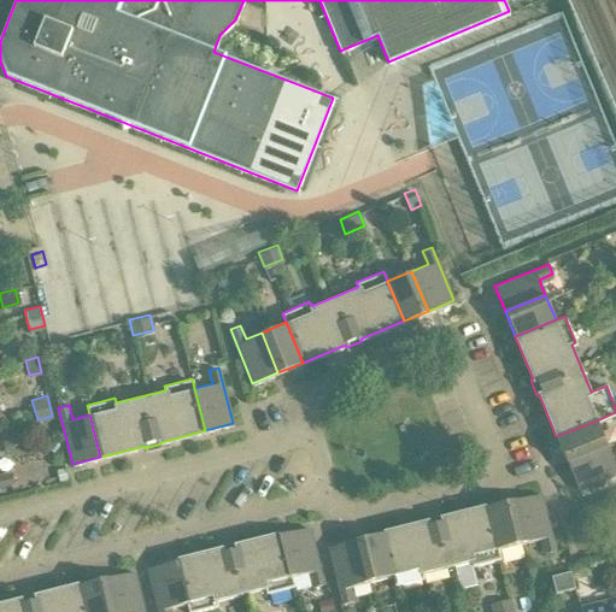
[(606,445),(597,421),(556,436),(567,462),(606,445)]
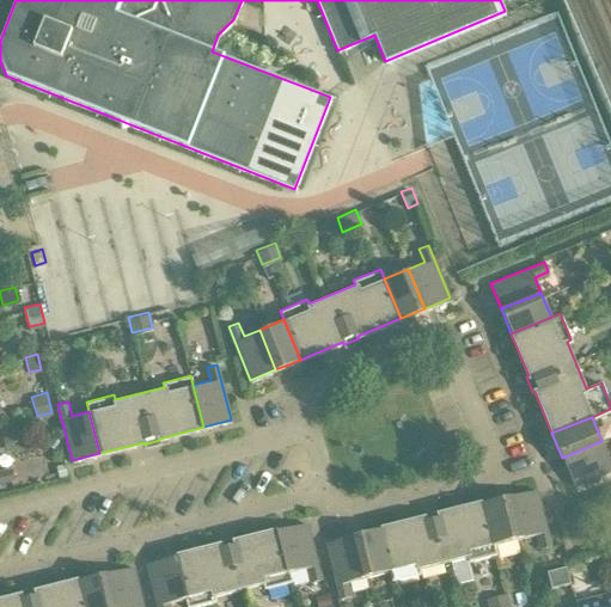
[(16,431),(1,435),(6,449),(20,446),(16,431)]
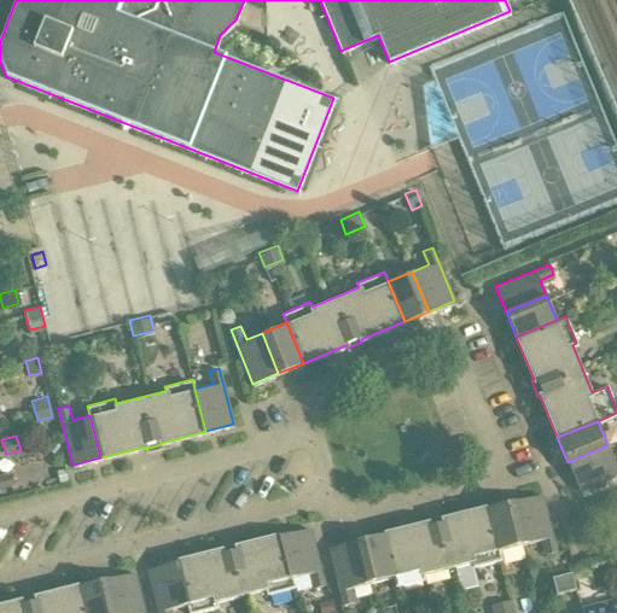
[(616,460),(615,462),(607,445),(568,462),(578,488),(616,472),(616,460)]
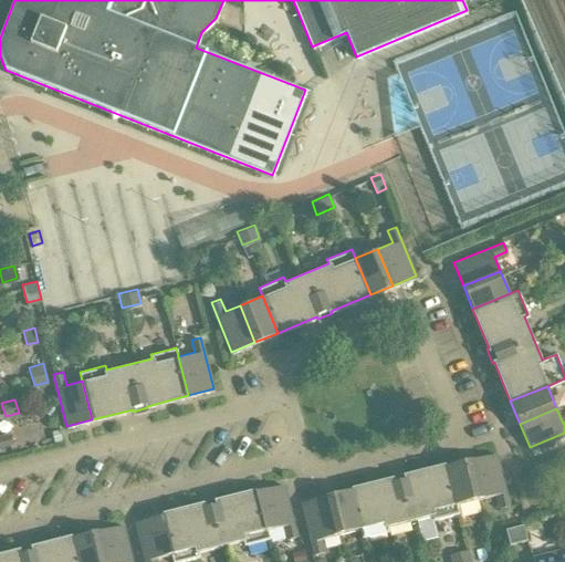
[(59,426),(51,428),(54,440),(62,438),(59,426)]
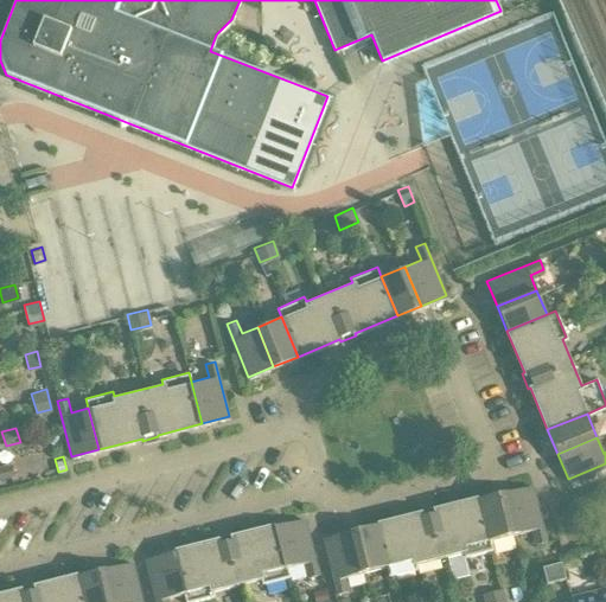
[(0,476),(12,473),(10,463),(0,465),(0,476)]
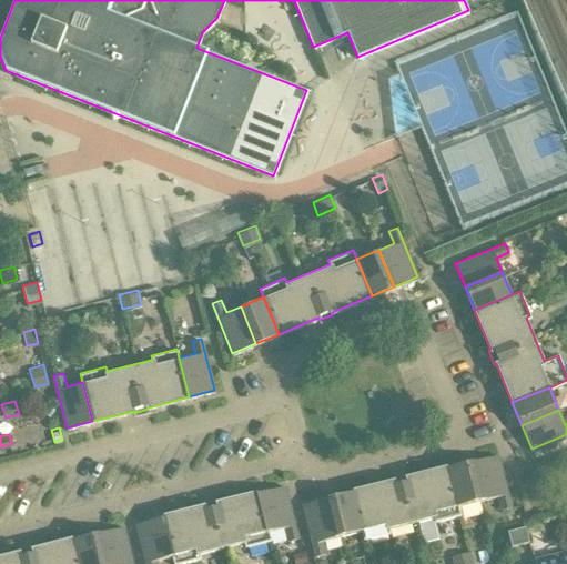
[(472,460),(482,499),(497,494),(500,507),(509,505),(496,453),(472,460)]
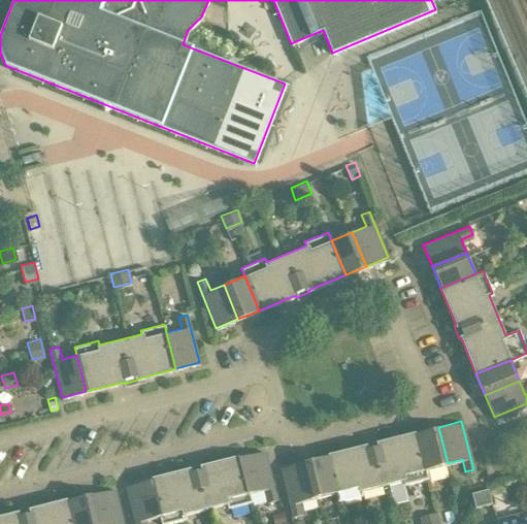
[(438,427),(416,432),(425,468),(448,463),(438,427)]
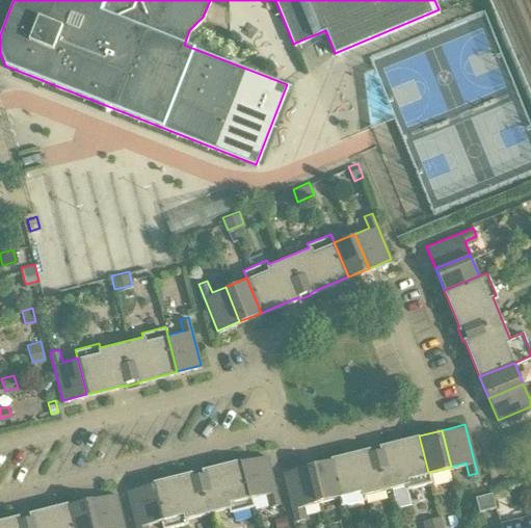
[(367,449),(328,458),(338,495),(340,503),(364,498),(363,494),(405,482),(406,486),(430,480),(428,472),(419,436),(380,446),(380,444),(367,447),(367,449)]
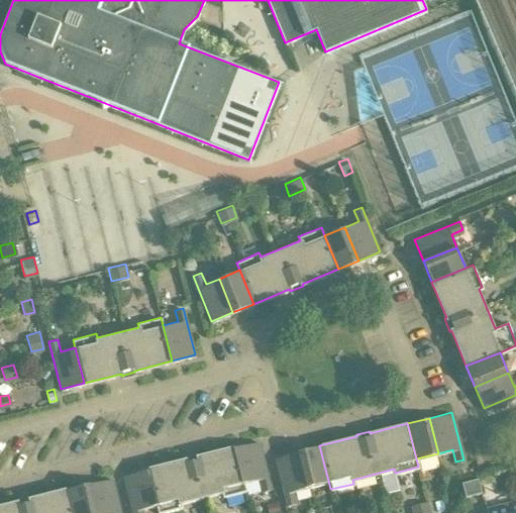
[(259,440),(235,446),(243,482),(259,478),(262,490),(270,488),(259,440)]
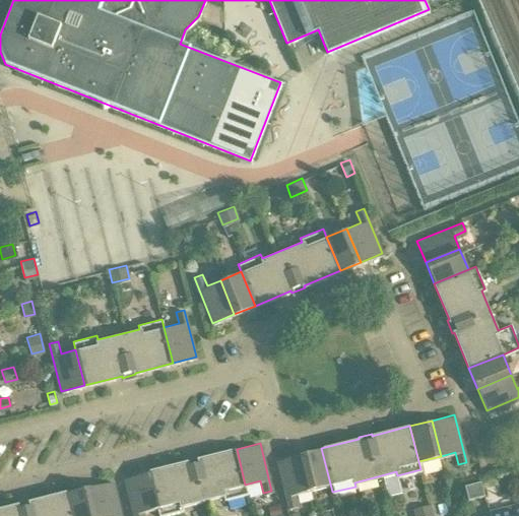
[(321,448),(300,454),(309,490),(330,484),(321,448)]
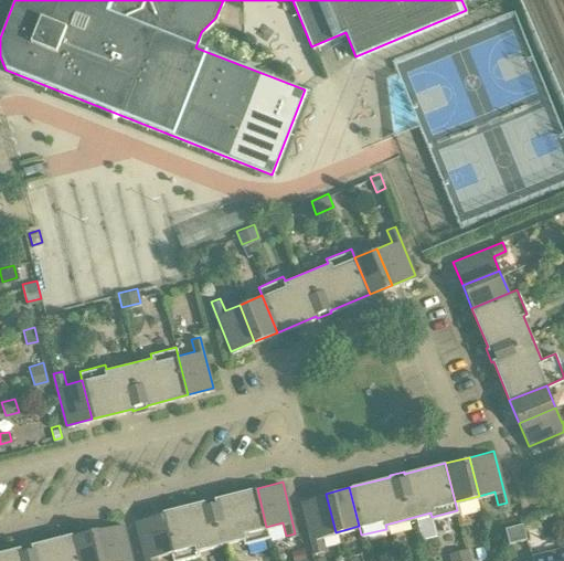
[(160,512),(170,551),(172,560),(198,553),(197,549),(242,538),(243,542),(269,536),(266,527),(257,488),(216,498),(215,497),(201,500),(201,503),(160,512)]
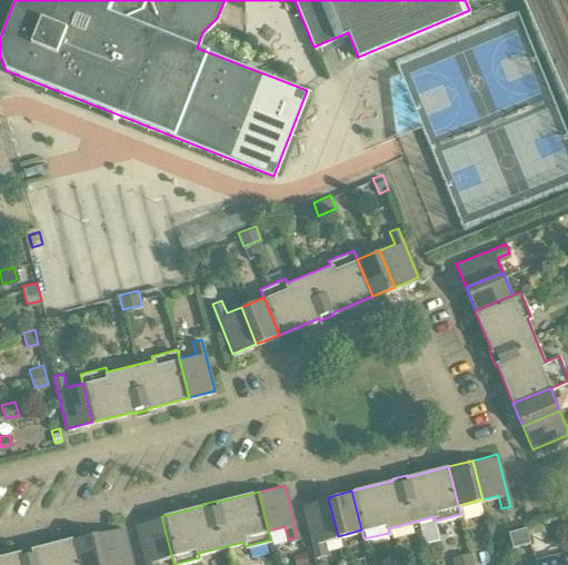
[(338,536),(328,497),(302,504),(316,555),(326,553),(322,539),(338,536)]
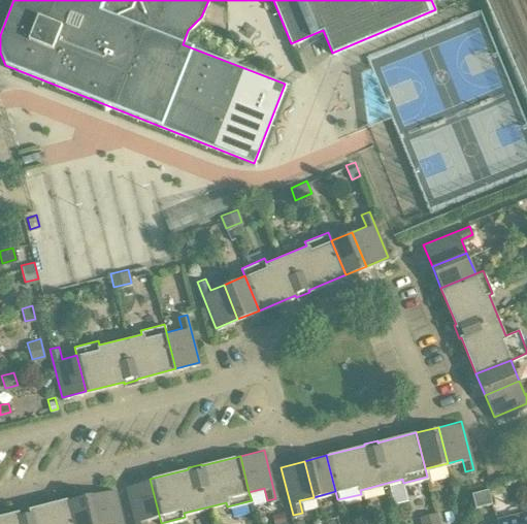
[(159,515),(150,479),(126,485),(135,523),(145,523),(144,519),(159,515)]
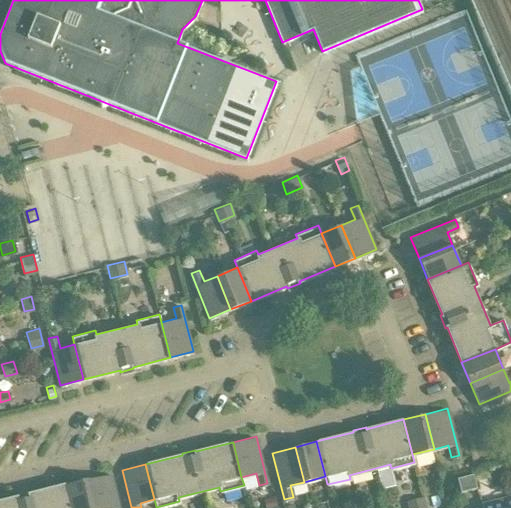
[(119,507),(110,473),(88,479),(95,507),(119,507)]
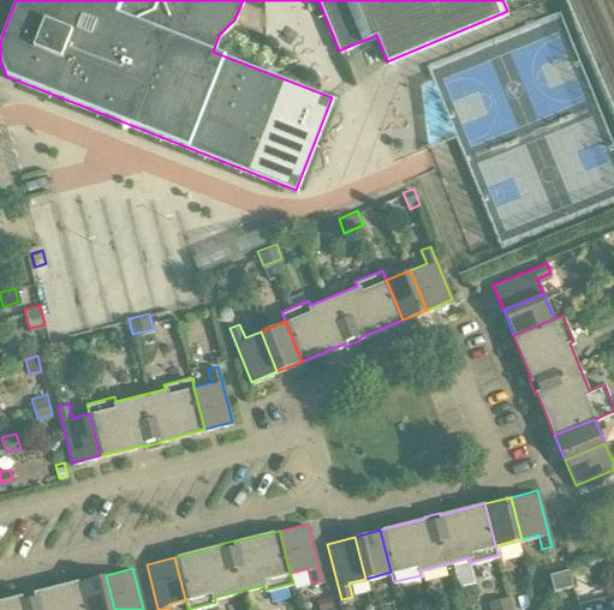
[(568,568),(567,568),(549,573),(553,590),(572,585),(570,576),(571,575),(568,568)]
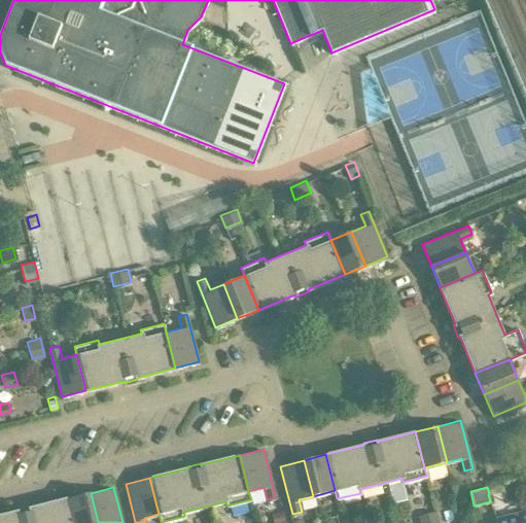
[(98,522),(91,493),(69,498),(74,522),(98,522)]
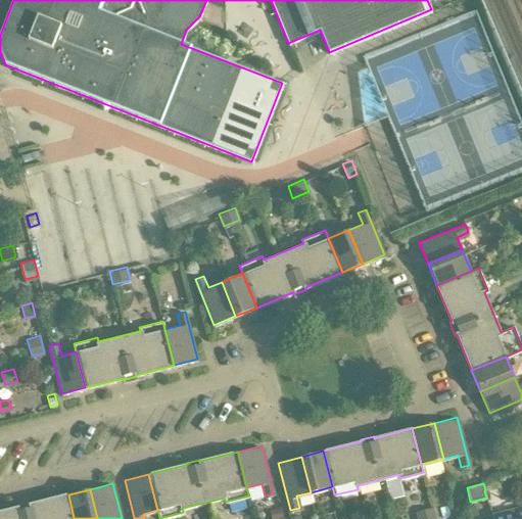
[(17,508),(0,512),(0,518),(74,518),(68,494),(31,504),(30,503),(16,506),(17,508)]
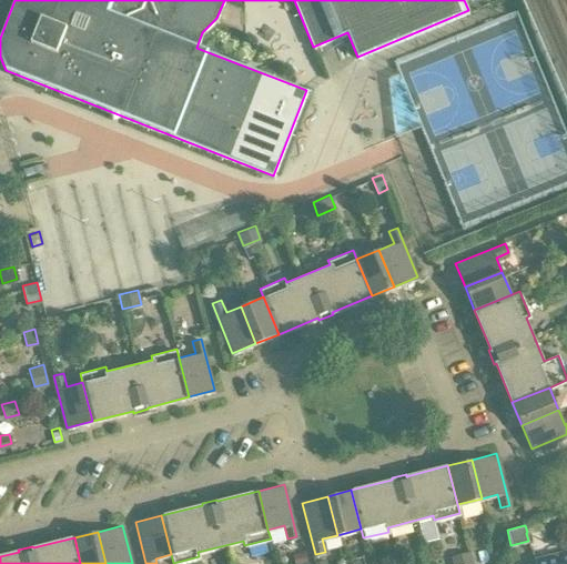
[(304,549),(293,552),(296,563),(307,561),(304,549)]
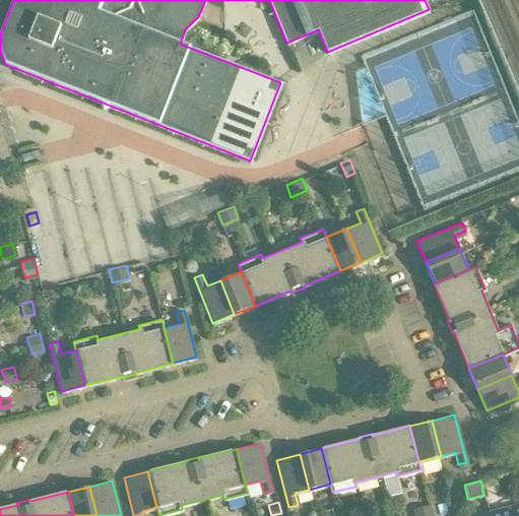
[(518,515),(518,502),(488,510),(489,513),(489,515),(518,515)]
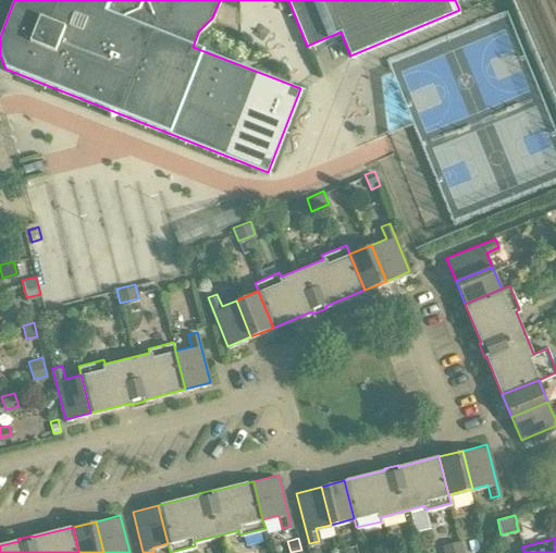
[(444,552),(460,552),(464,552),(459,539),(442,543),(444,552)]
